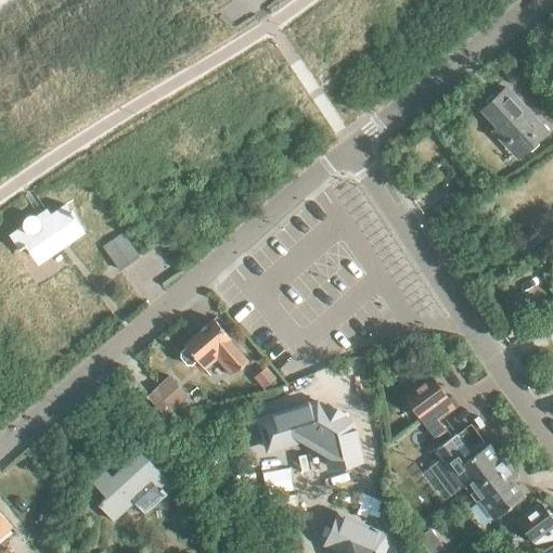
[(505,75),(515,86),(522,80),(512,68),(505,75)]
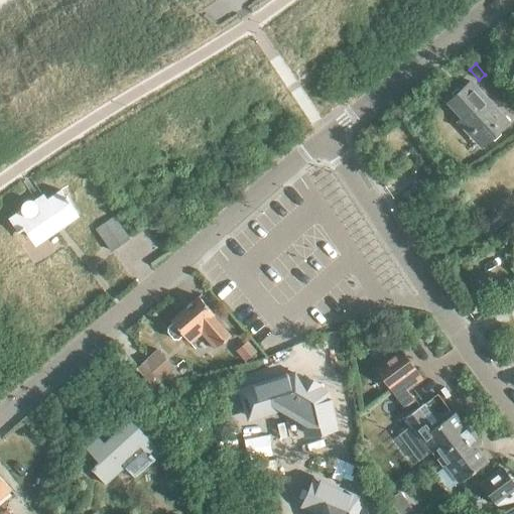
[(488,145),(510,125),(472,84),(448,105),(463,120),(459,124),(471,137),(476,133),(488,145)]
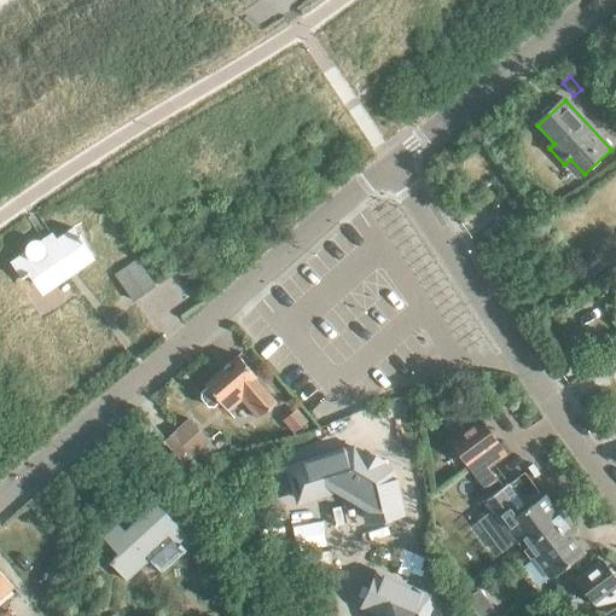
[(77,272),(96,260),(75,231),(41,254),(38,248),(12,265),(23,280),(30,275),(39,288),(65,271),(63,268),(71,262),(77,272)]
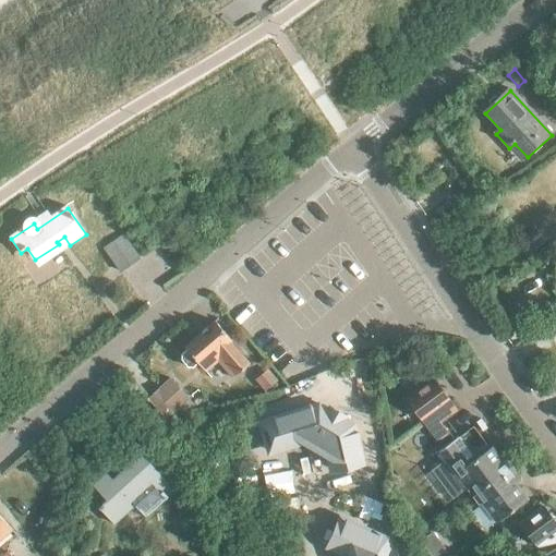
[(122,274),(141,260),(123,236),(105,250),(122,274)]
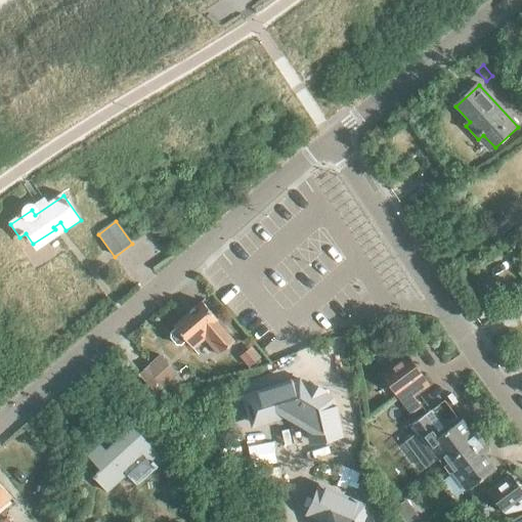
[(172,334),(172,340),(177,346),(182,347),(187,342),(189,345),(201,336),(219,356),(233,343),(216,322),(218,320),(202,303),(174,327),(176,330),(172,334)]
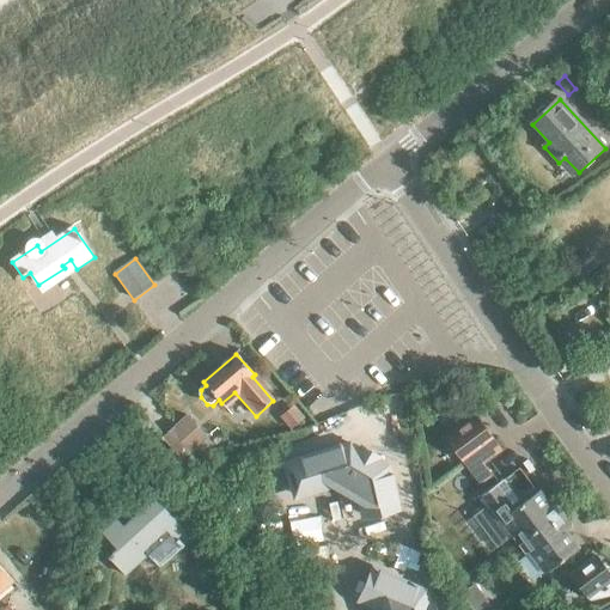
[(297,408),(282,420),(292,431),(293,432),(297,429),(307,420),(297,408)]
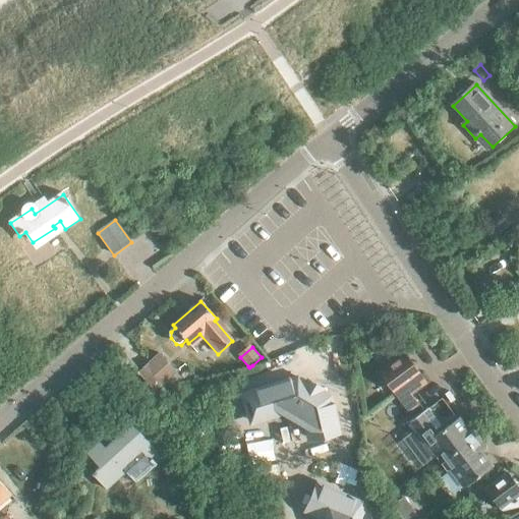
[(160,355),(139,373),(156,392),(161,388),(163,390),(167,389),(163,385),(176,373),(160,355)]
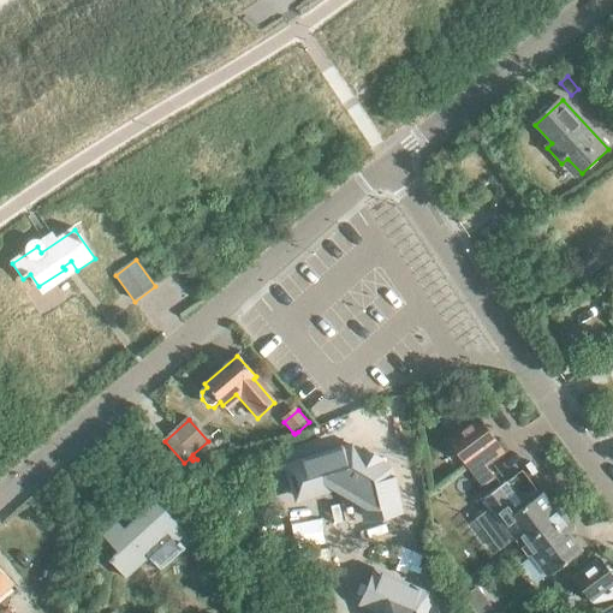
[(480,420),(451,442),(475,474),(504,452),(480,420)]
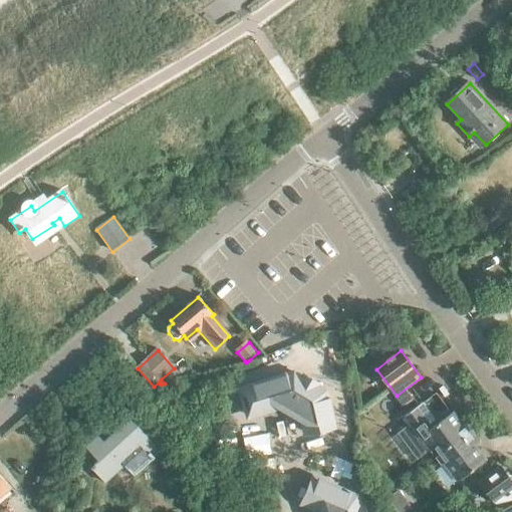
[(295,369),(239,387),(250,423),(283,413),(300,422),(309,447),(349,432),(332,388),(295,369)]
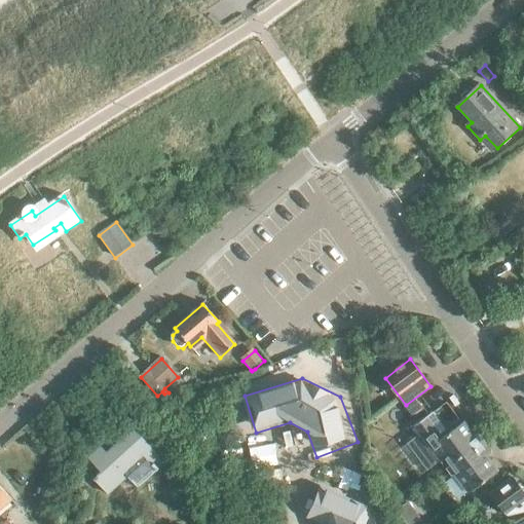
[(425,442),(417,448),(434,469),(442,463),(446,470),(484,441),(475,429),(471,433),(463,422),(449,434),(437,417),(418,432),(425,442)]
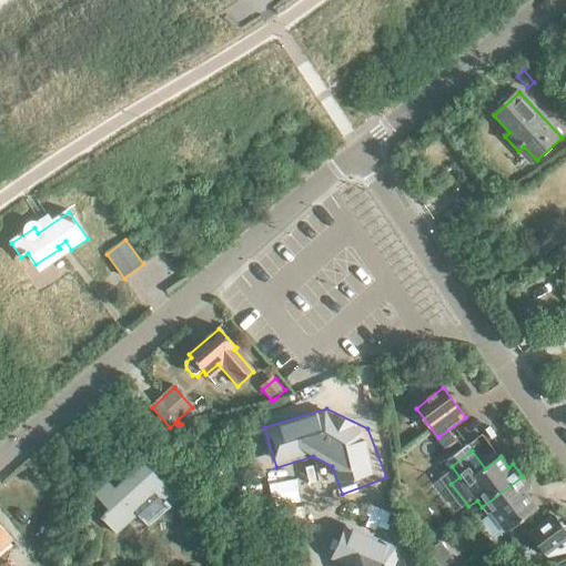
[(109,484),(95,495),(109,511),(101,518),(117,535),(138,516),(148,527),(179,501),(153,473),(149,477),(140,468),(115,491),(109,484)]
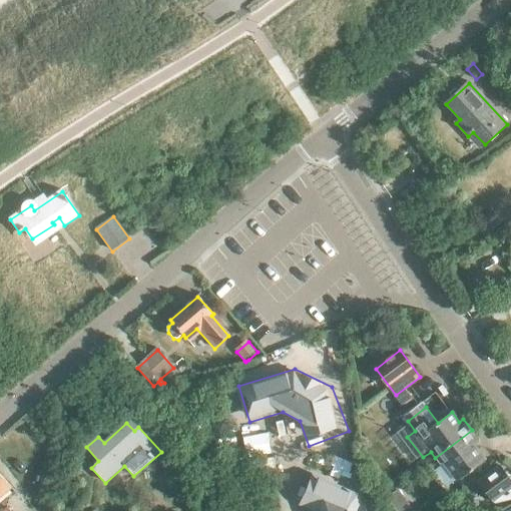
[(472,430),(435,458),(441,466),(445,462),(458,480),(485,461),(474,446),(480,441),(472,430)]
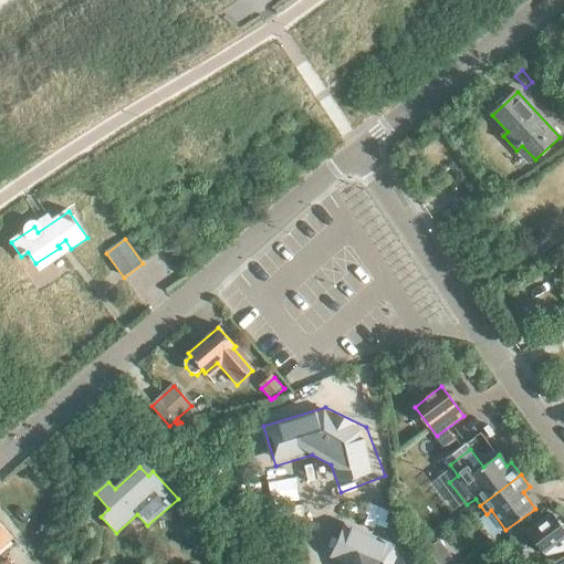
[(348,514),(331,552),(354,563),(414,563),(406,543),(348,514)]
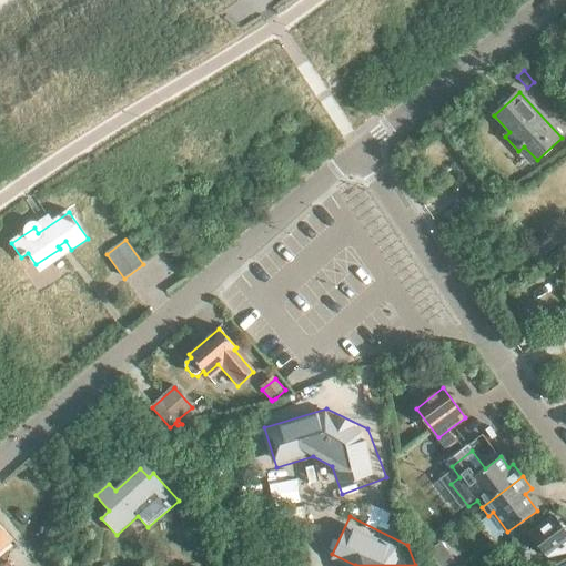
[(565,532),(555,517),(532,535),(547,556),(552,553),(554,556),(565,553),(565,532)]
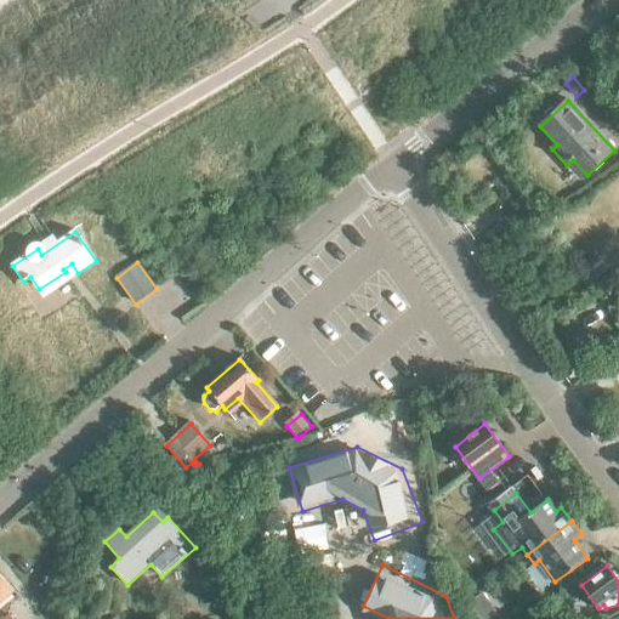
[(0,577),(0,602),(13,592),(0,577)]
